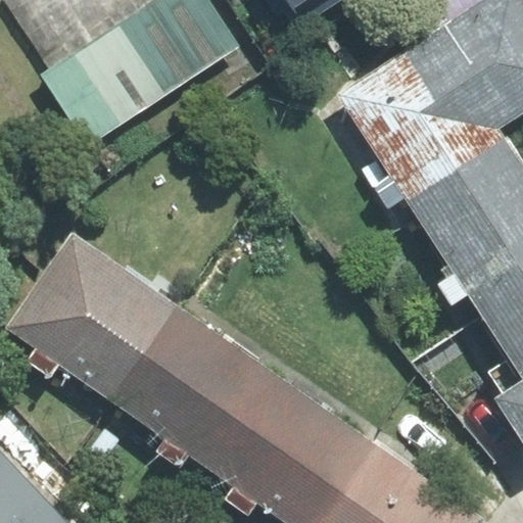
[(208,0),(156,0),(43,75),(89,145),(240,46),(208,0)]
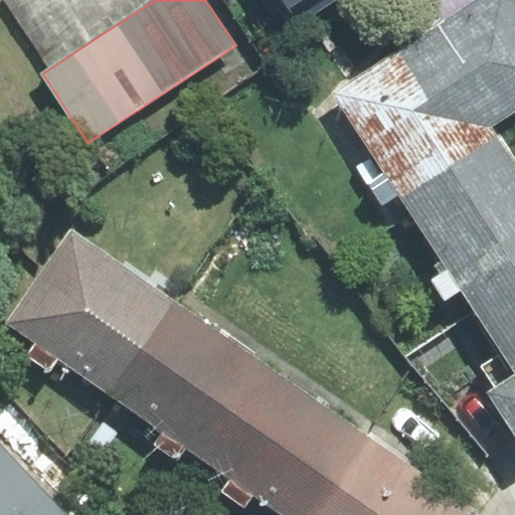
[(495,126),(514,112),(514,0),(478,0),(434,29),(495,126)]
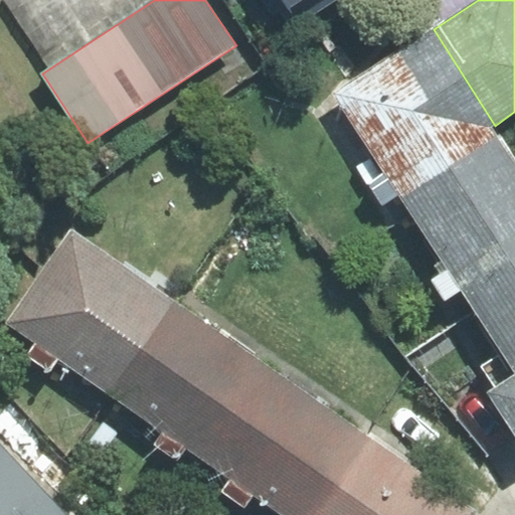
[(434,29),(337,92),(399,186),(495,126),(434,29)]
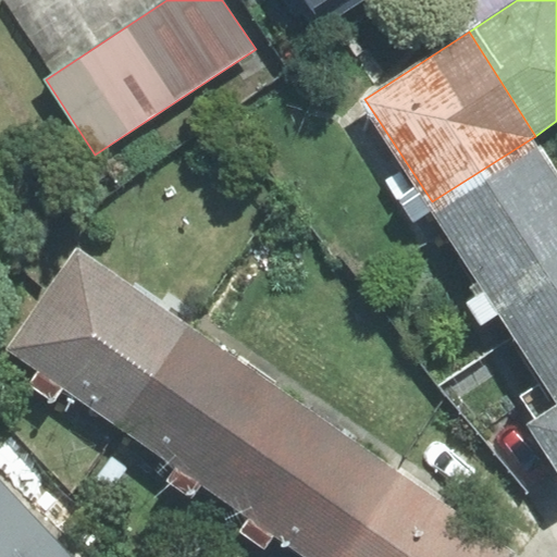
[(556,170),(535,136),(432,201),(516,333),(556,306),(556,170)]
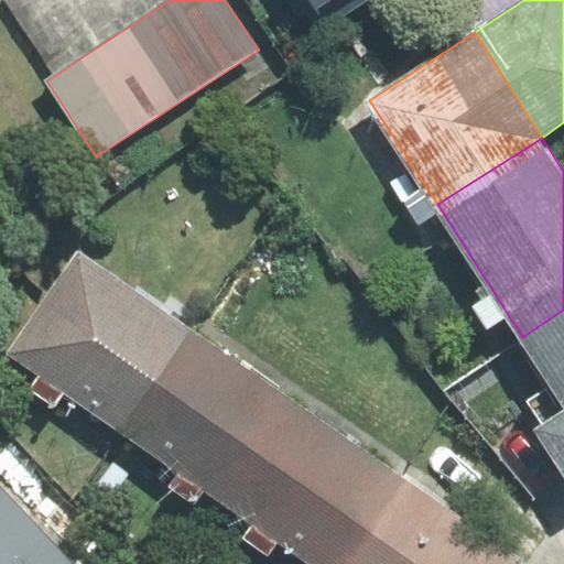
[(63,394),(119,433),(191,329),(78,252),(7,354),(39,376),(30,390),(54,407),(63,394)]
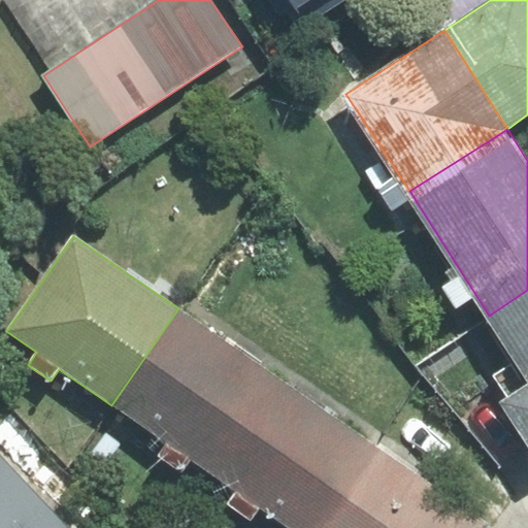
[(527,290),(489,316),(527,375),(527,385),(501,402),(527,443),(527,290)]
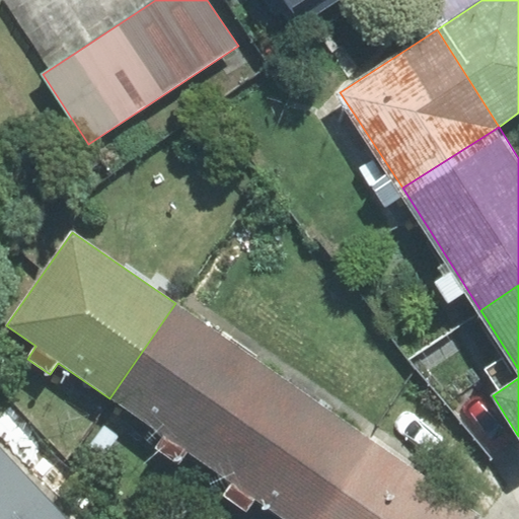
[(188,451),(212,468),(277,374),(175,303),(109,398),(163,436),(154,447),(178,464),(188,451)]
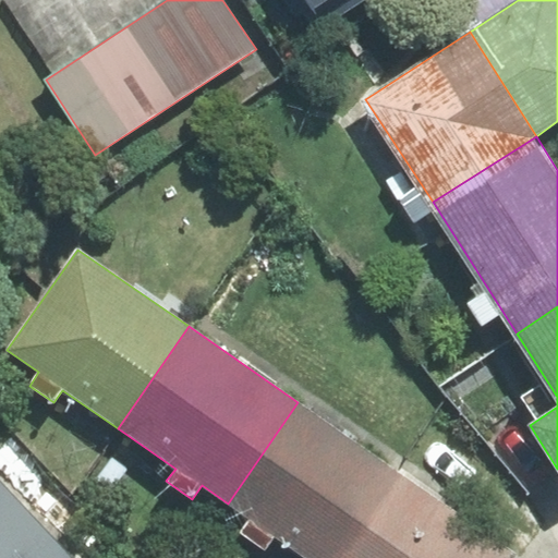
[(275,536),(305,557),(340,557),(400,473),(298,402),(228,504),(250,519),(240,532),(265,549),(275,536)]
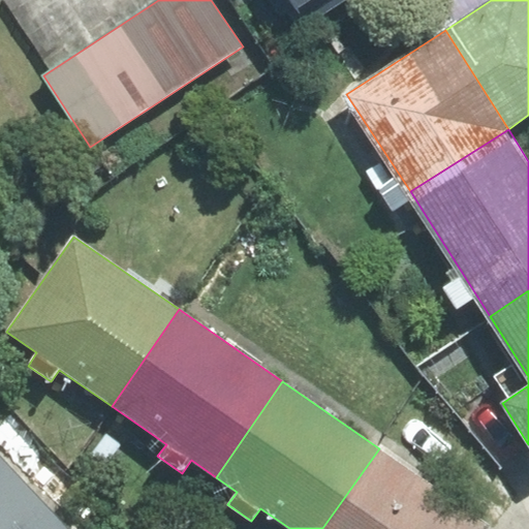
[(488,528),(491,525),(379,448),(322,528),(488,528)]
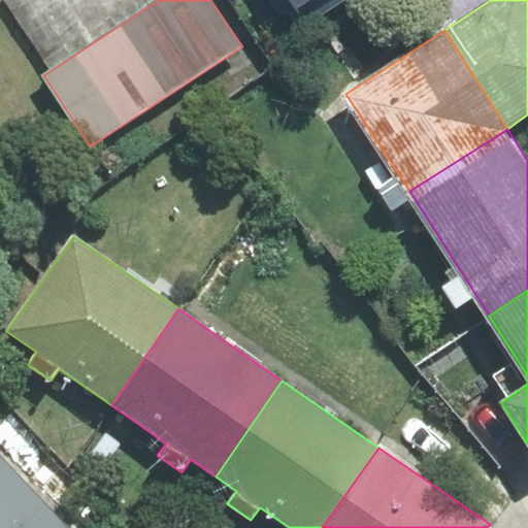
[(0,527),(67,527),(0,457),(0,527)]
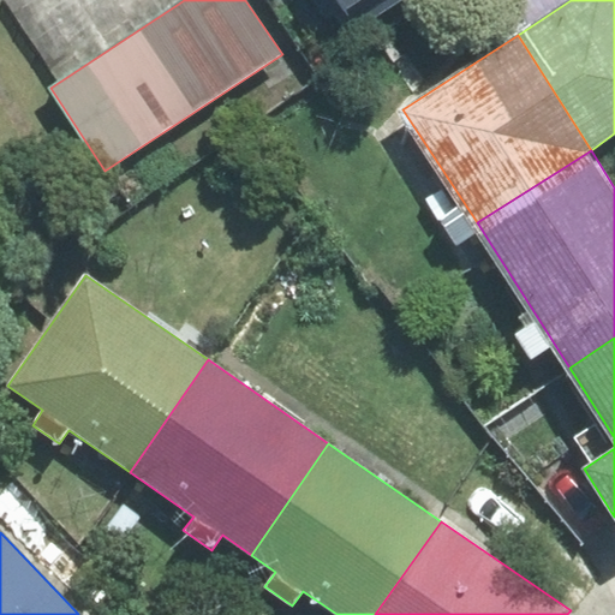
All buildings are outlined.
